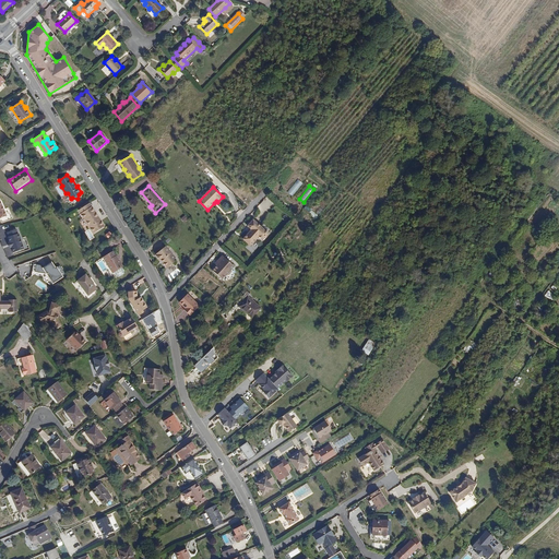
[(90,203),(79,211),(93,234),(105,225),(93,206),(92,207),(90,203)]
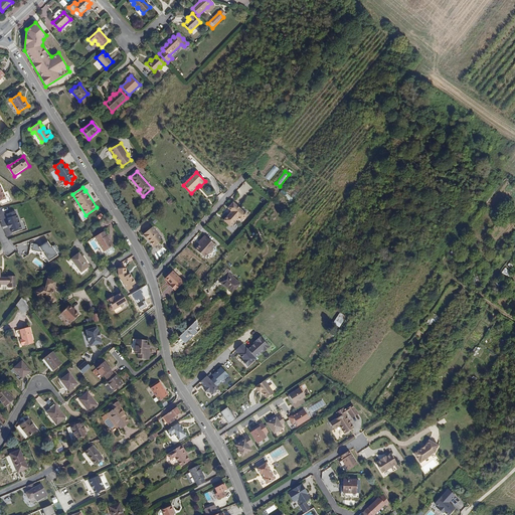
[(247,215),(232,201),(226,208),(231,212),(223,220),(230,226),(236,218),(241,222),(247,215)]
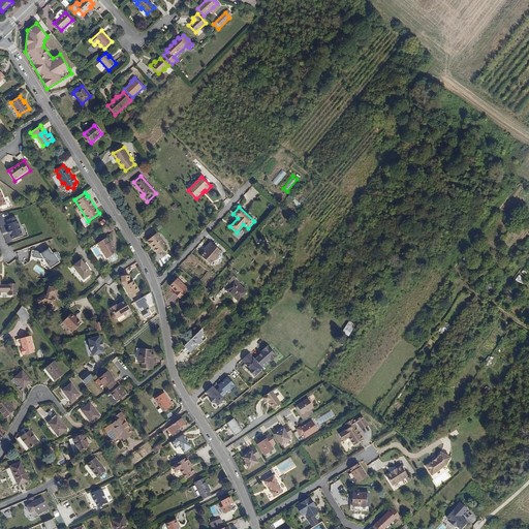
[(11,235),(13,240),(25,236),(19,220),(7,224),(9,229),(8,229),(10,235),(11,235)]
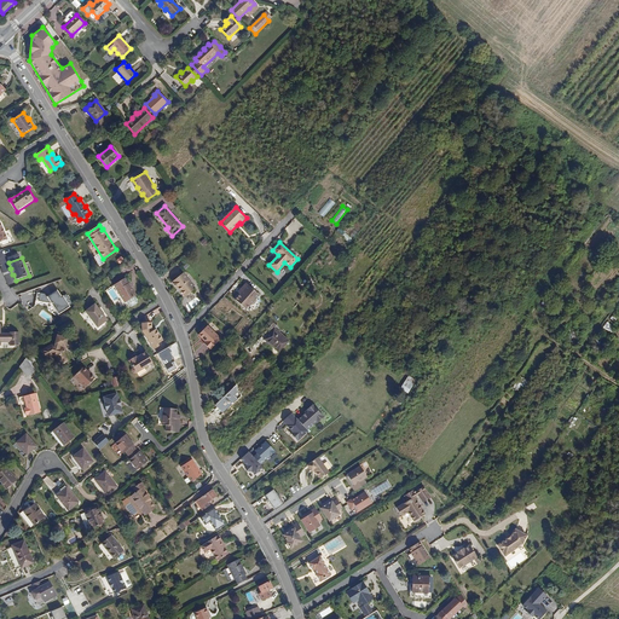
[(196,290),(183,275),(173,283),(175,284),(174,285),(178,289),(179,289),(186,298),(196,290)]
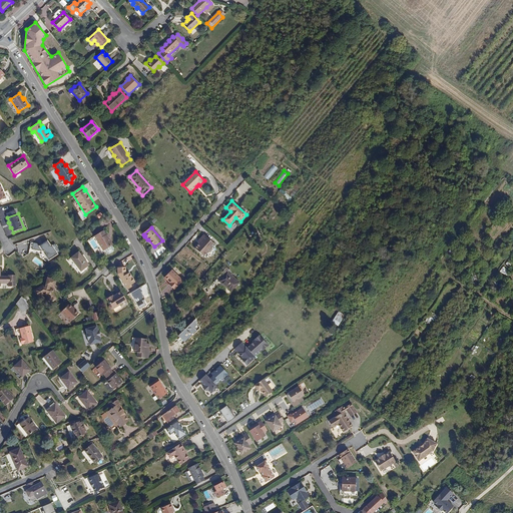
[(105,249),(112,245),(112,244),(106,234),(105,234),(103,230),(94,235),(103,250),(105,249)]
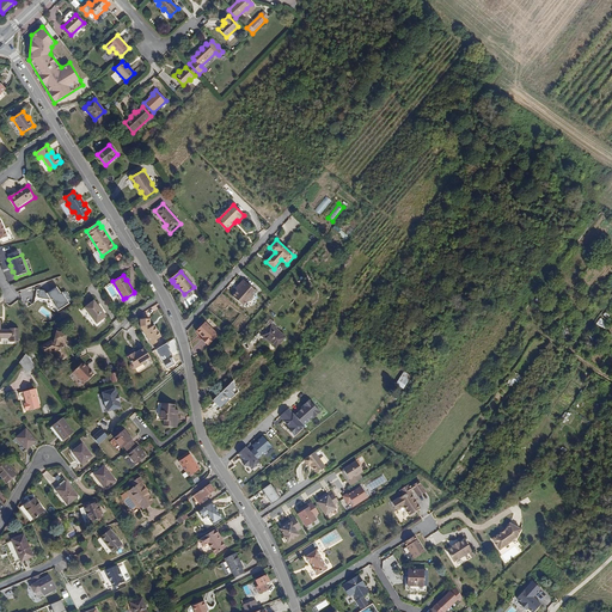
[(257,291),(243,279),(236,287),(237,289),(232,294),(243,305),(257,291)]
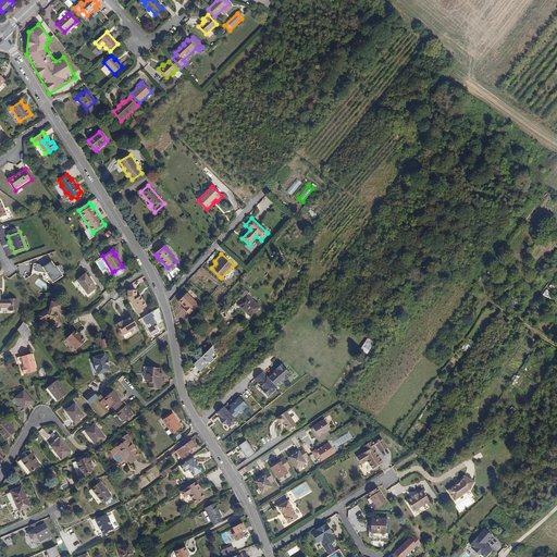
[(54,282),(63,275),(58,265),(57,267),(52,261),(45,267),(48,272),(54,282)]
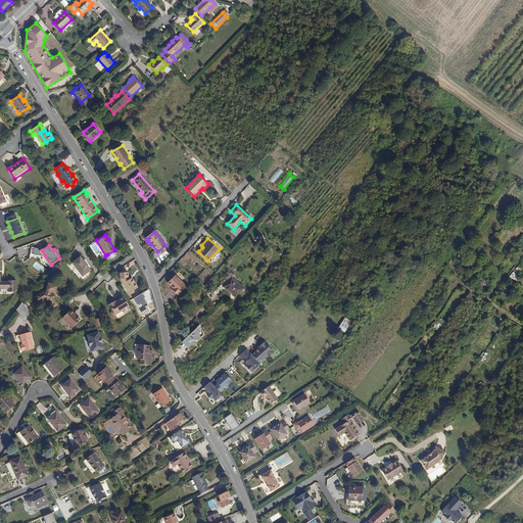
[(116,253),(114,250),(107,254),(108,257),(111,258),(115,255),(116,253)]
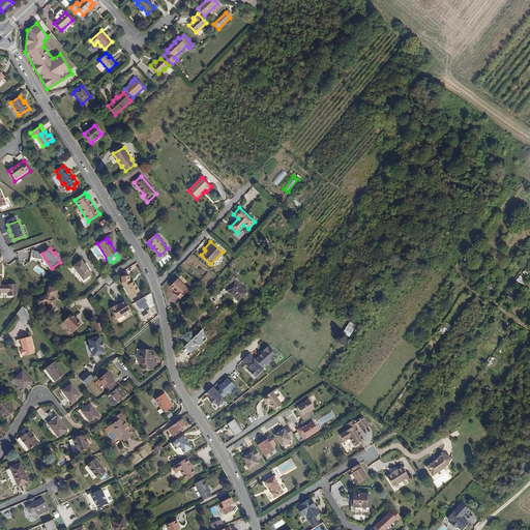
[(91,273),(81,260),(72,266),(83,281),(91,273)]
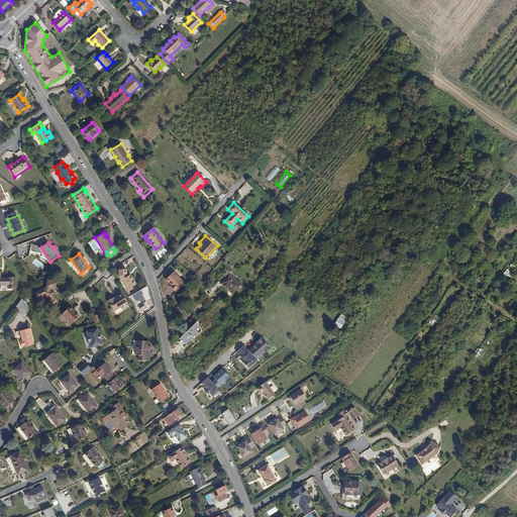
[(32,263),(40,268),(42,264),(34,260),(32,263)]
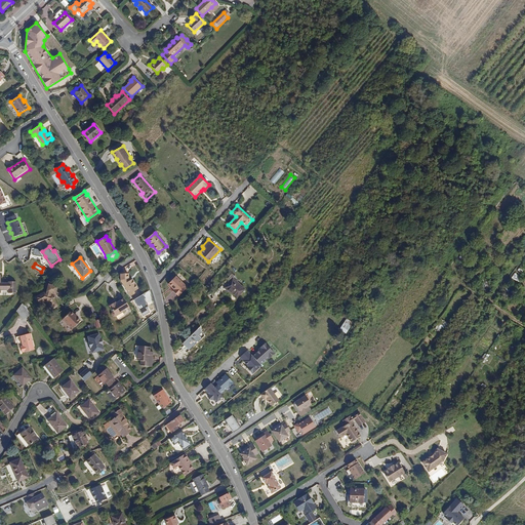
[(128,281),(128,274),(120,274),(120,280),(130,295),(135,293),(134,291),(138,288),(132,279),(128,281)]
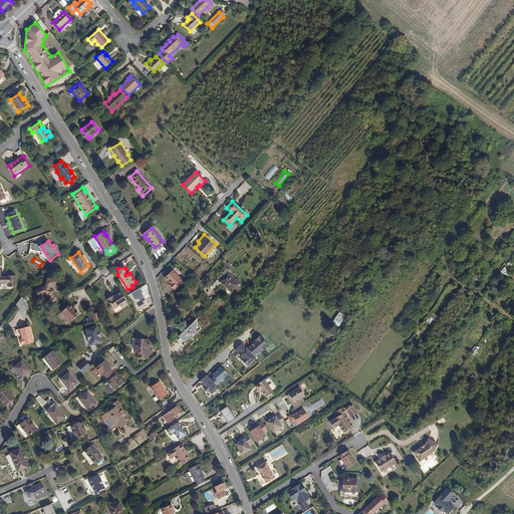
[(219,282),(231,292),(240,283),(228,272),(229,271),(227,268),(222,273),(225,275),(219,282)]
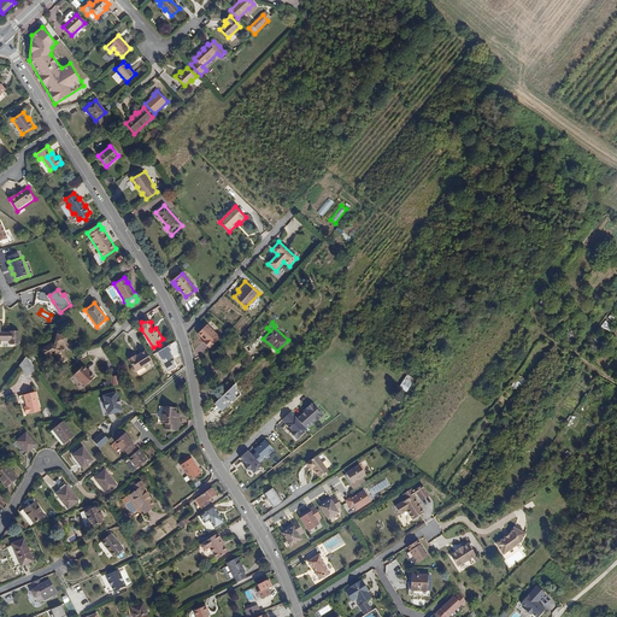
[(221,338),(207,324),(197,334),(204,340),(201,341),(210,348),(221,338)]
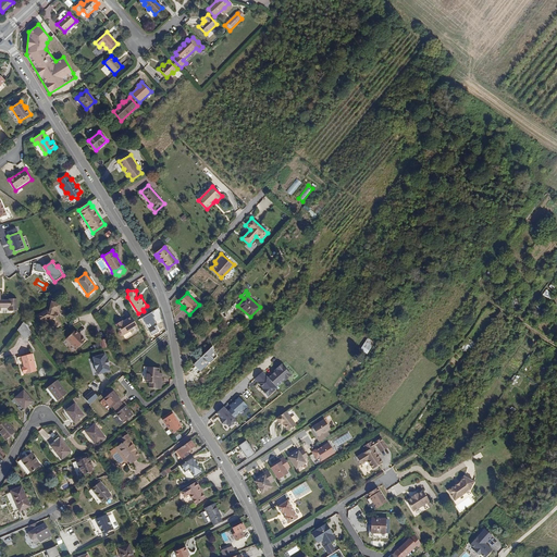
[(0,310),(8,312),(8,316),(15,316),(16,304),(9,302),(9,304),(0,304),(1,295),(0,295),(0,310)]
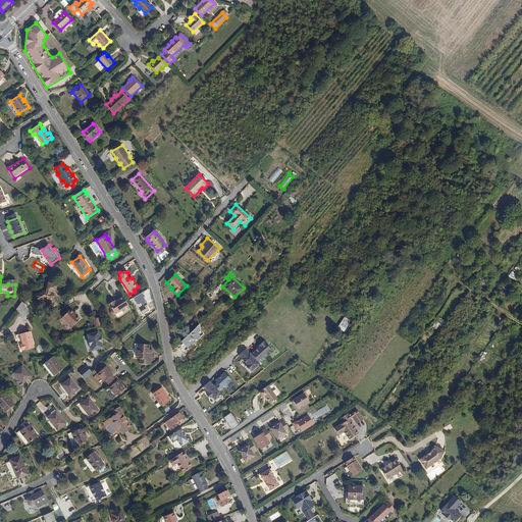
[(43,291),(35,295),(39,302),(44,299),(47,300),(51,306),(56,303),(53,297),(54,297),(52,294),(43,291)]
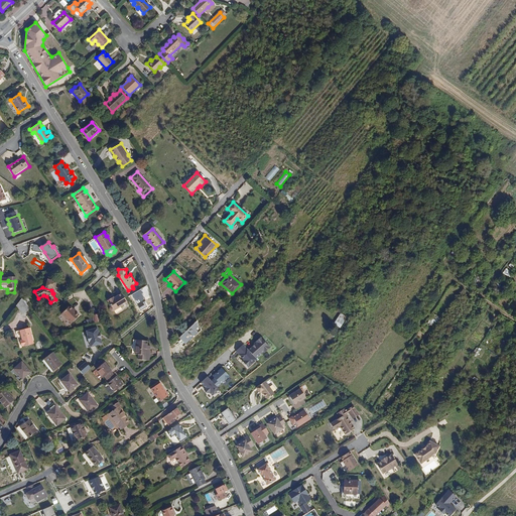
[(140,289),(130,295),(140,311),(148,307),(144,301),(145,300),(141,293),(142,293),(140,289)]
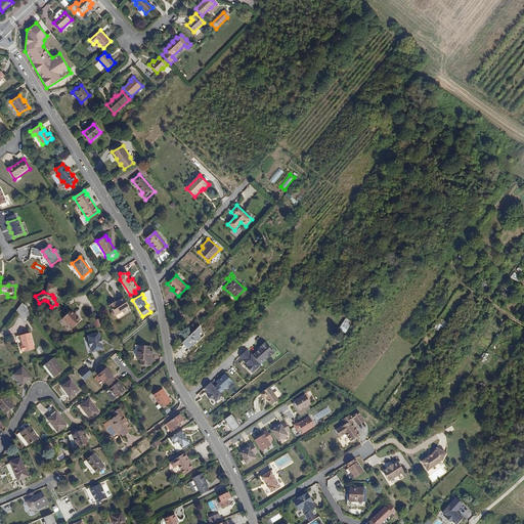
[(129,307),(124,299),(115,304),(114,303),(110,306),(113,312),(112,312),(112,314),(113,316),(115,316),(129,307)]
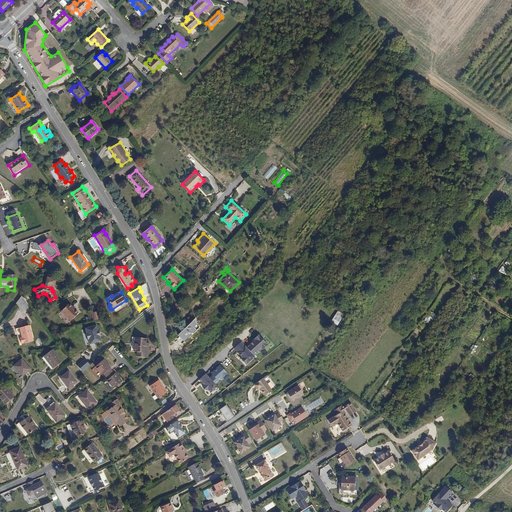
[(23,311),(30,307),(22,296),(16,303),(23,311)]
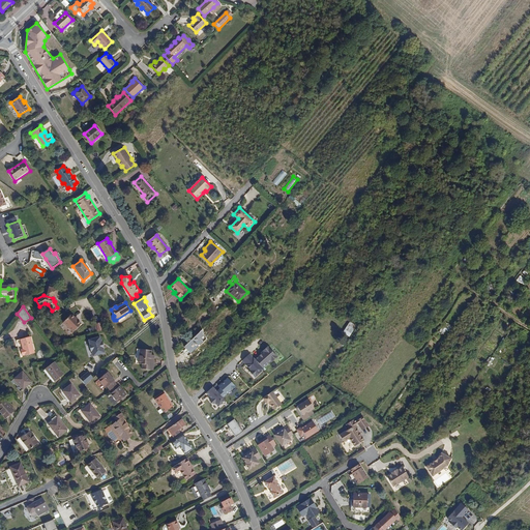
[(325,311),(333,316),(335,313),(327,307),(325,311)]
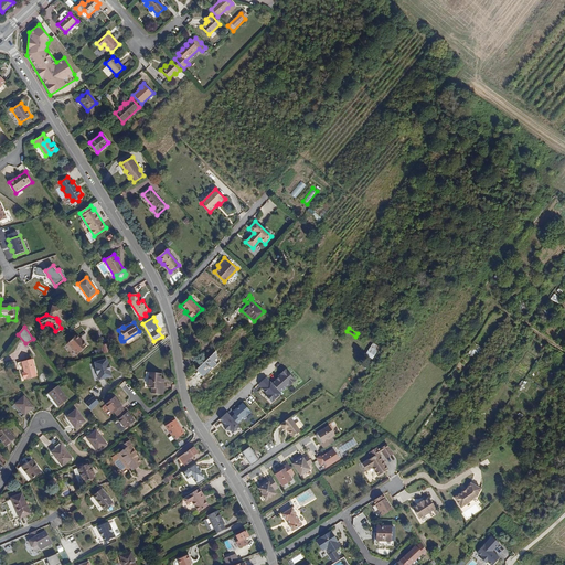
[(74,336),(65,344),(75,354),(84,345),(74,336)]
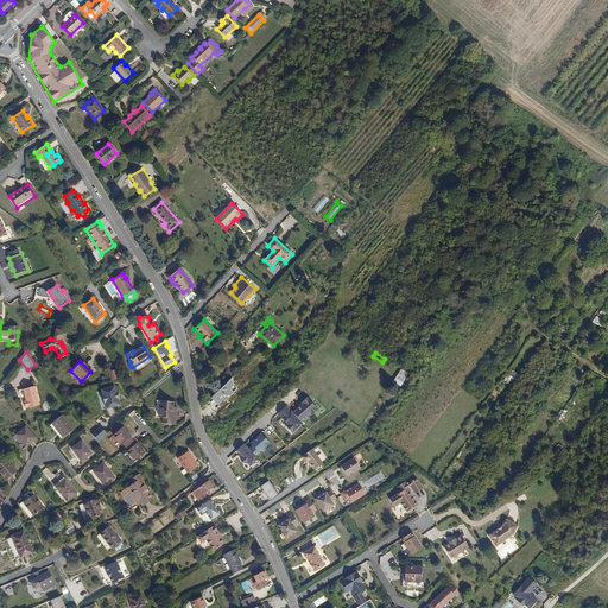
[(116,369),(108,372),(111,380),(119,378),(116,369)]
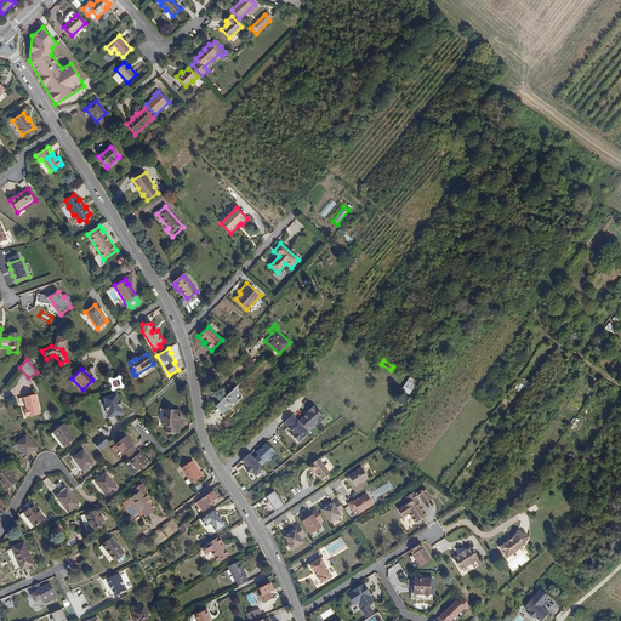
[(405,387),(410,392),(416,382),(410,377),(404,387),(405,387)]
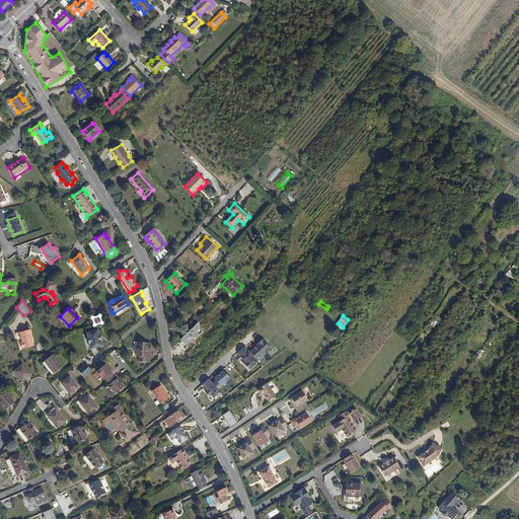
[(29,329),(20,332),(22,342),(20,343),(21,348),(24,347),(24,348),(33,346),(29,329)]
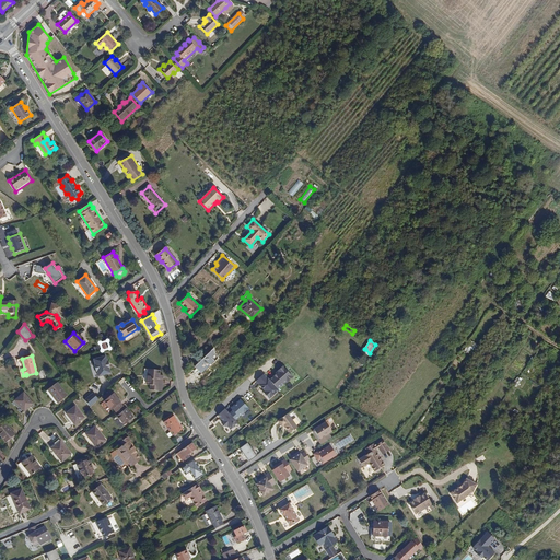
[(106,361),(105,356),(93,359),(94,364),(93,364),(95,371),(96,371),(97,376),(109,373),(108,368),(109,368),(107,361),(106,361)]
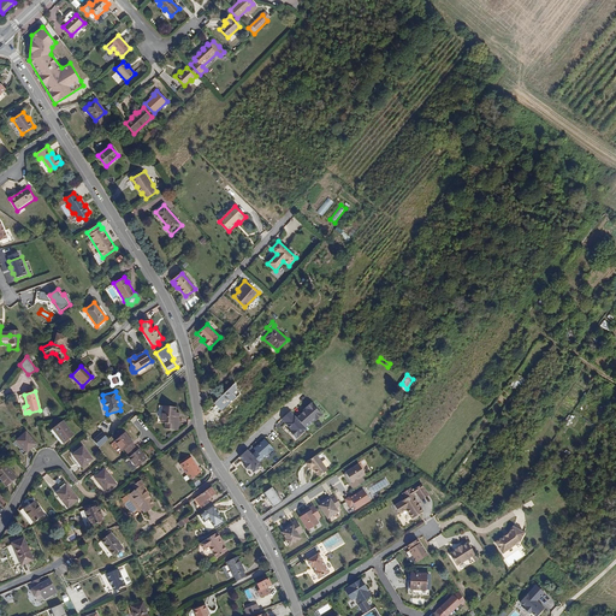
[(306,428),(323,415),(312,402),(306,407),(307,409),(297,418),(306,428)]
